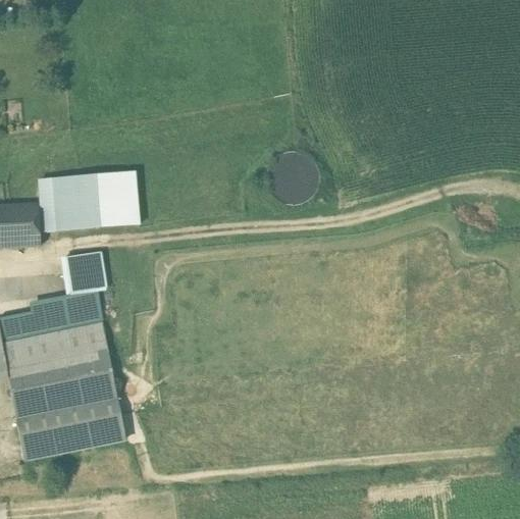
[(306,153),(292,151),(279,155),(270,166),(267,180),(272,193),(283,202),(297,205),(310,200),(319,189),(321,175),(317,162),(306,153)]
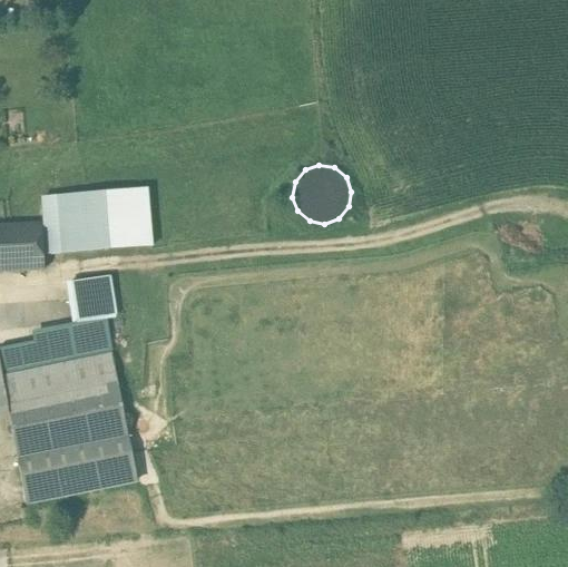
[(148,187),(43,195),(47,251),(153,244),(148,187)]
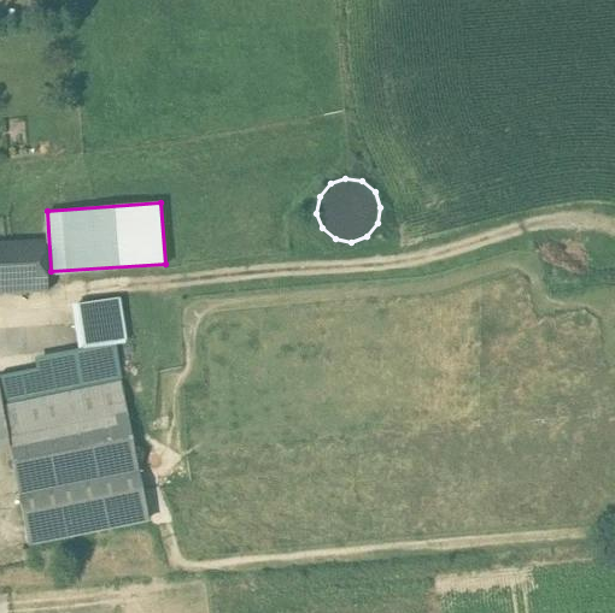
[(46,237),(0,240),(0,290),(48,289),(46,237)]
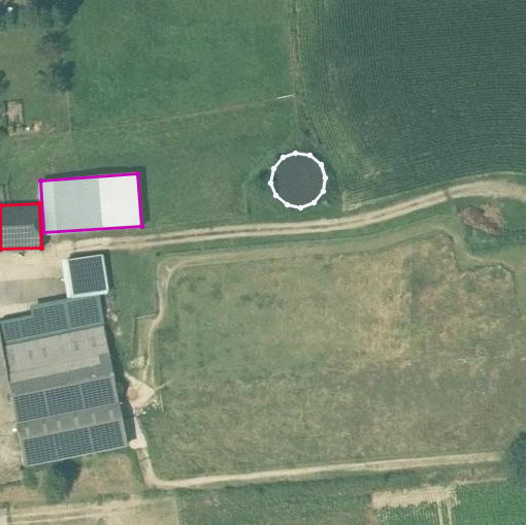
[(76,305),(32,314),(37,337),(103,323),(94,255),(69,259),(76,305)]
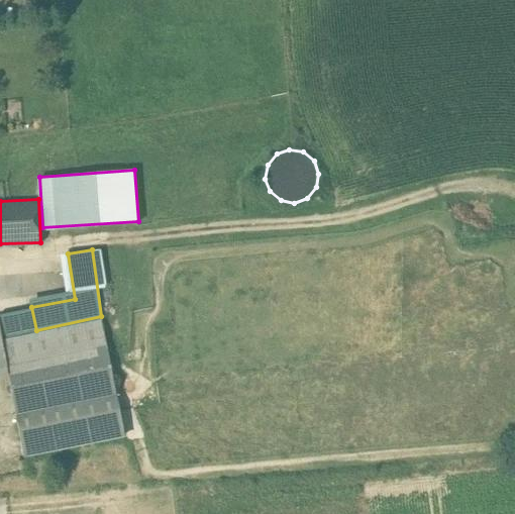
[(31,307),(0,313),(0,326),(2,337),(36,330),(31,307)]
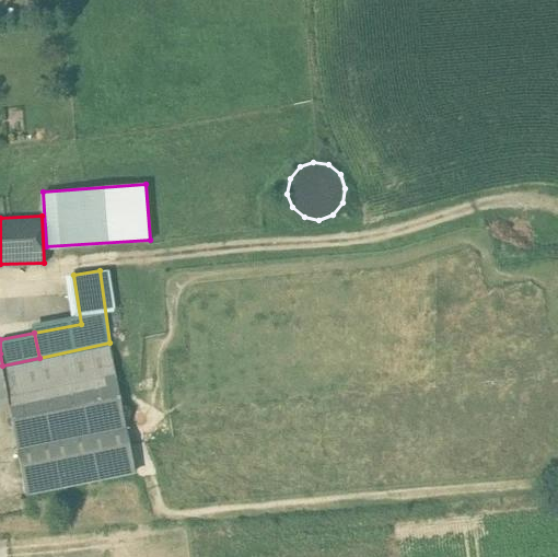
[(111,345),(3,369),(9,401),(26,491),(135,470),(111,345)]
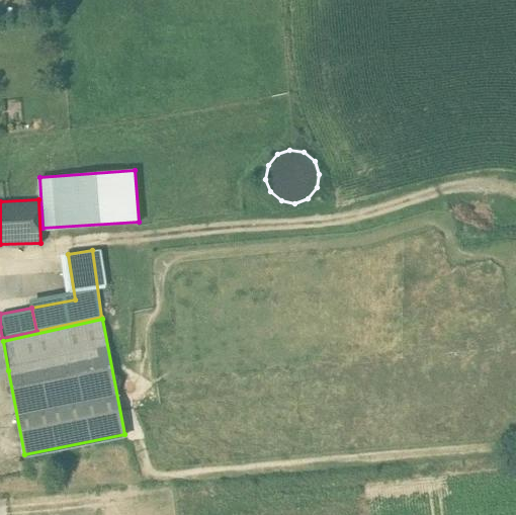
[(0,327),(0,371),(8,370),(2,338),(0,327)]
